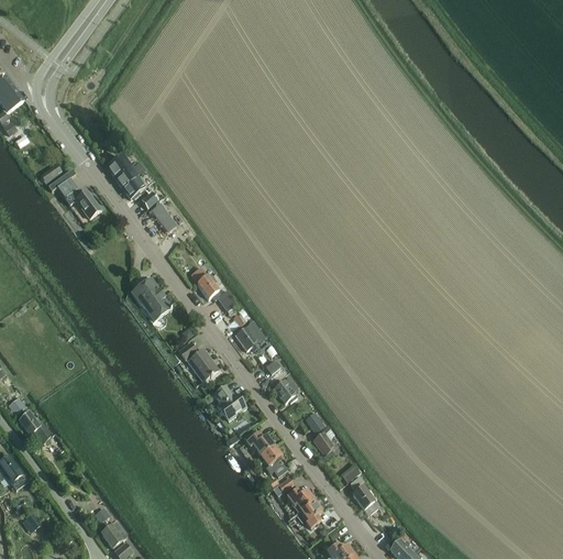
[(0,100),(3,106),(1,108),(3,110),(0,111),(0,121),(1,123),(2,122),(9,133),(18,128),(12,120),(9,122),(7,119),(9,117),(4,111),(7,110),(8,111),(24,98),(7,75),(0,79),(0,100)]
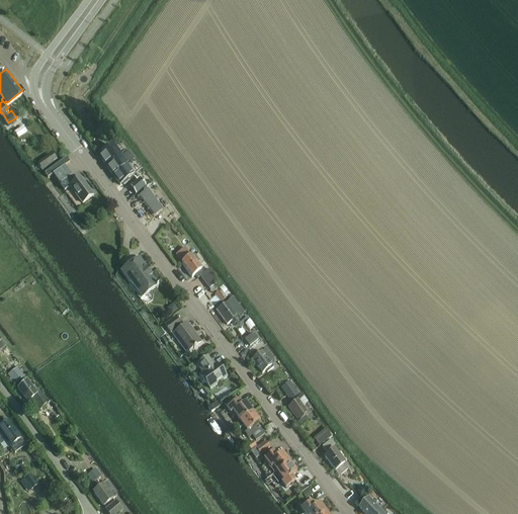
[(82,111),(89,123),(95,119),(88,108),(82,111)]
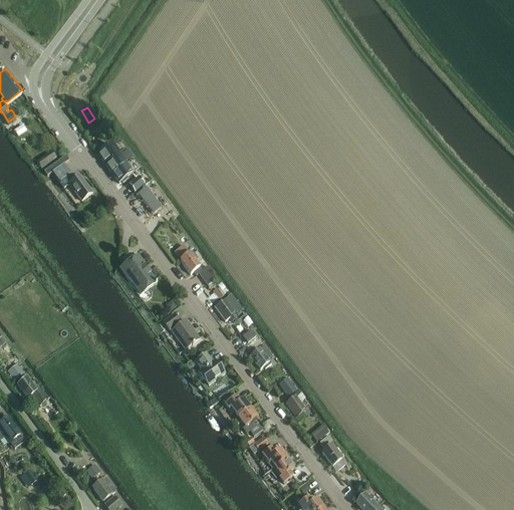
[(102,147),(97,151),(105,162),(106,162),(112,171),(126,161),(125,160),(132,155),(133,154),(127,147),(122,149),(119,152),(111,141),(102,147)]
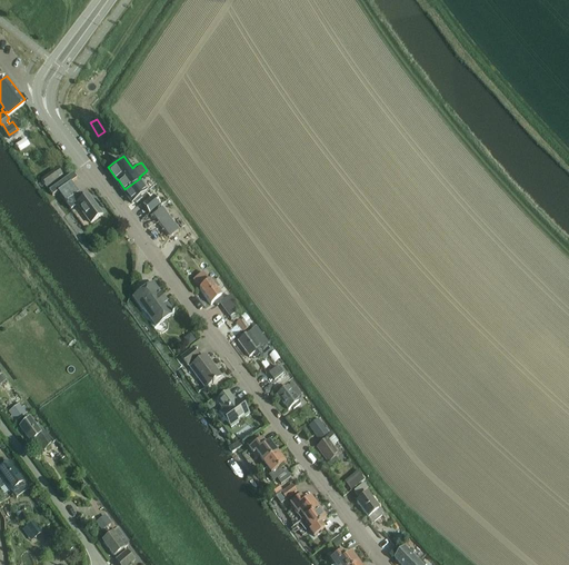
[(59,166),(45,177),(48,184),(63,172),(59,166)]
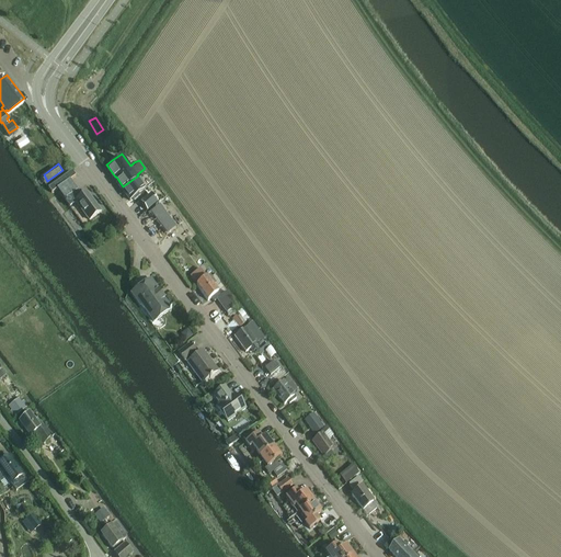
[(71,167),(48,184),(52,189),(76,171),(71,167)]
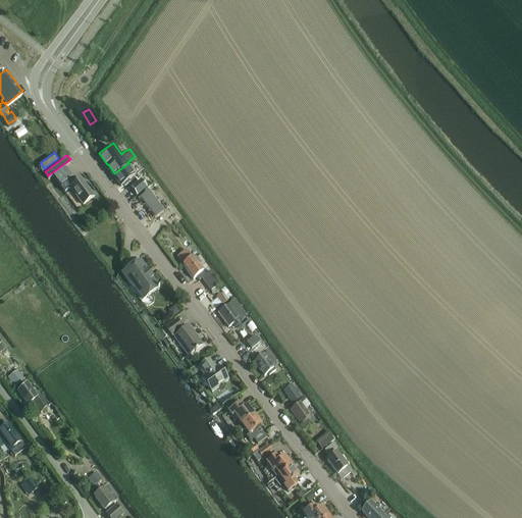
[(128,163),(114,173),(121,183),(123,180),(125,183),(129,178),(131,177),(129,175),(134,172),(143,166),(137,158),(128,163)]
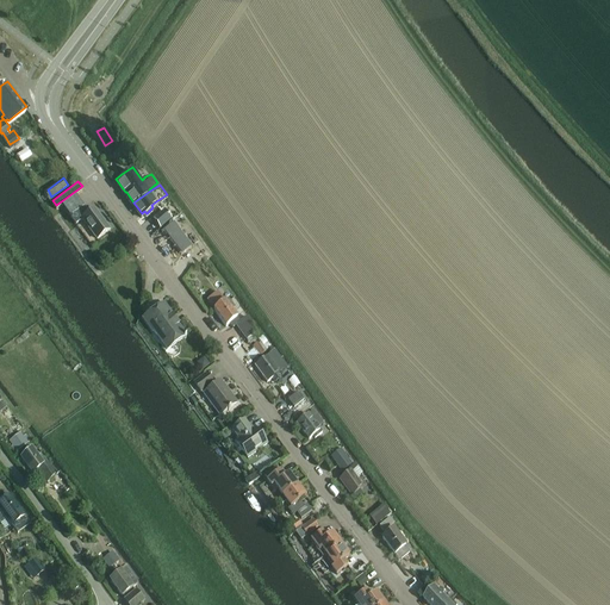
[(83,203),(70,212),(76,220),(82,216),(97,235),(110,225),(94,205),(89,209),(83,203)]
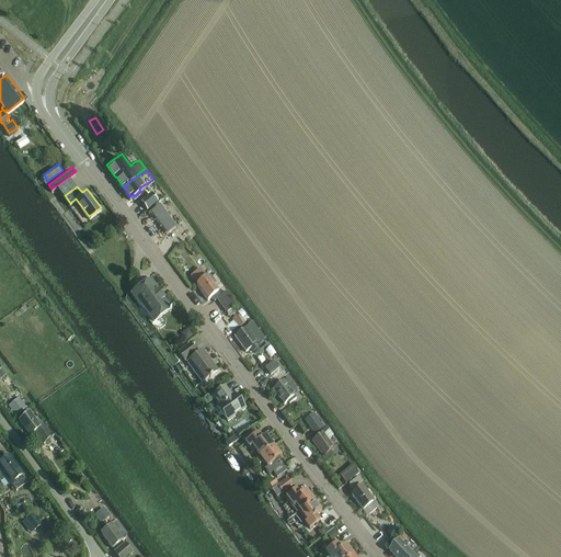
[(151,191),(141,199),(146,205),(147,207),(158,200),(157,197),(151,191)]
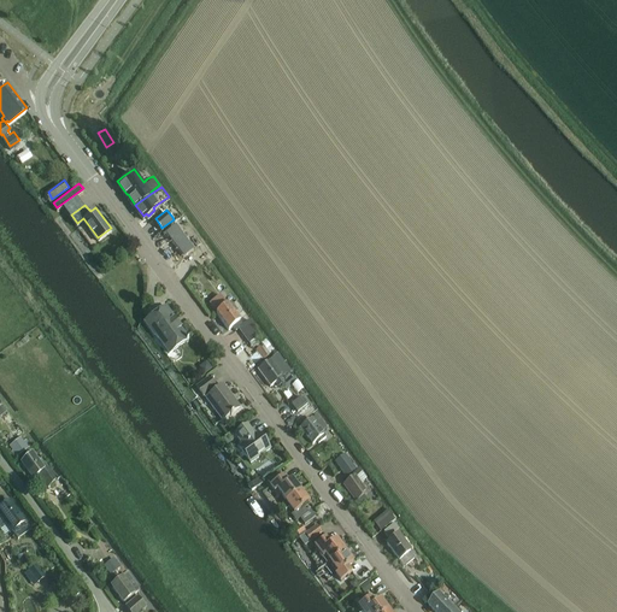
[(166,230),(183,253),(184,254),(194,247),(176,223),(166,230)]
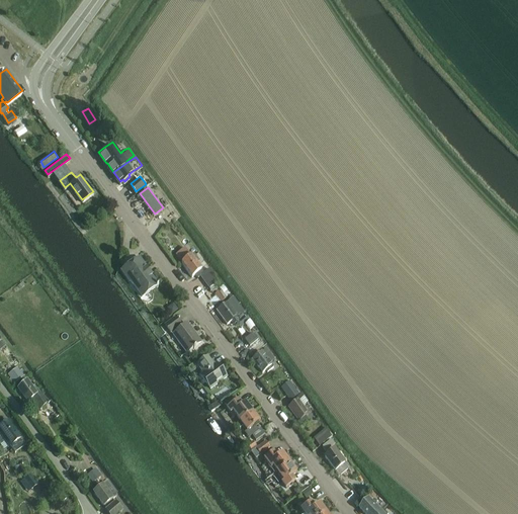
[(182,246),(175,251),(181,259),(192,273),(194,271),(196,274),(199,272),(208,284),(218,278),(208,266),(203,270),(201,266),(195,259),(197,257),(194,252),(192,254),(190,253),(184,244),(182,246)]
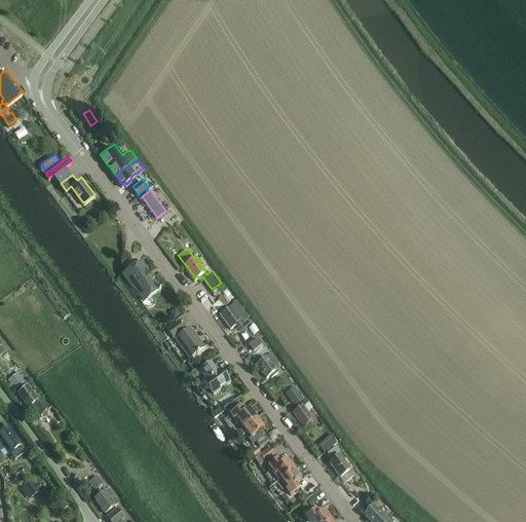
[(160,286),(152,273),(141,258),(123,270),(132,282),(133,282),(144,297),(160,286)]
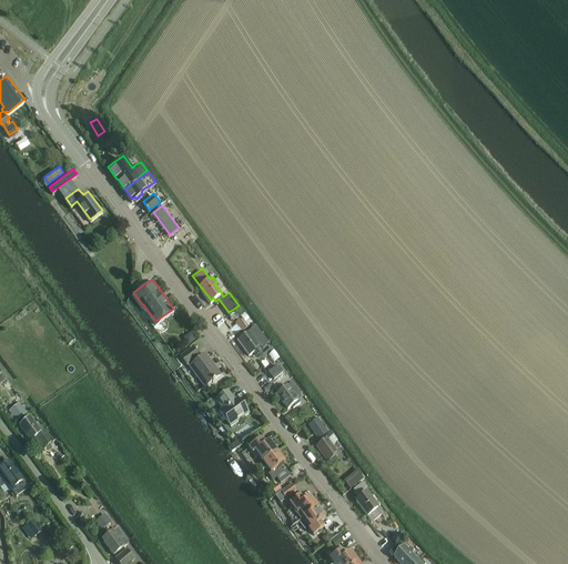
[(236,319),(242,328),(249,323),(243,314),(236,319)]
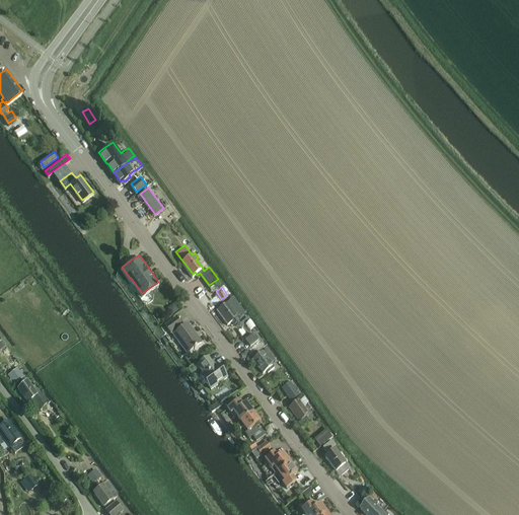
[(226,301),(217,307),(227,321),(232,317),(236,314),(241,310),(231,297),(226,301)]
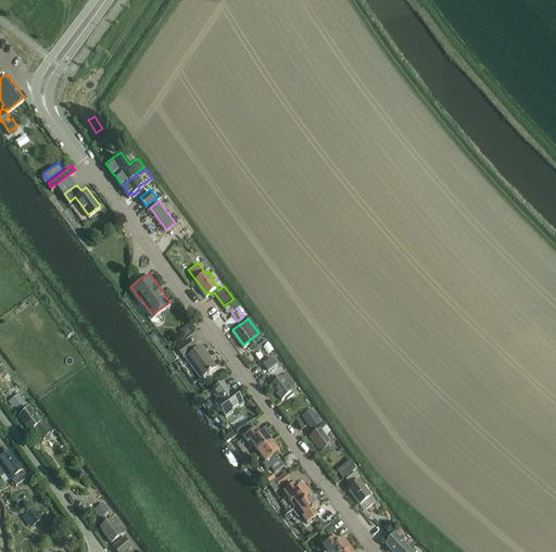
[(187,323),(180,327),(185,335),(192,329),(187,323)]
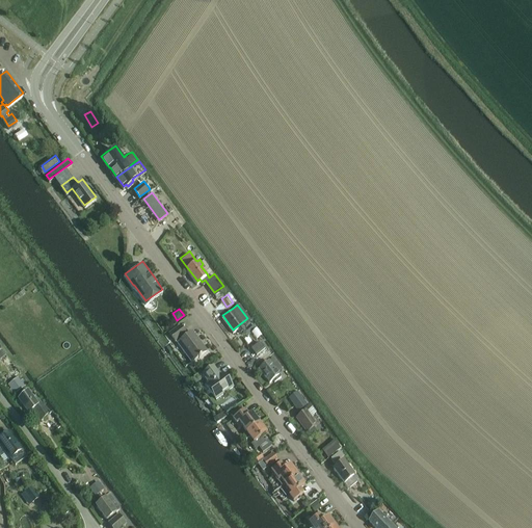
[(169,331),(175,338),(186,331),(180,322),(169,331)]
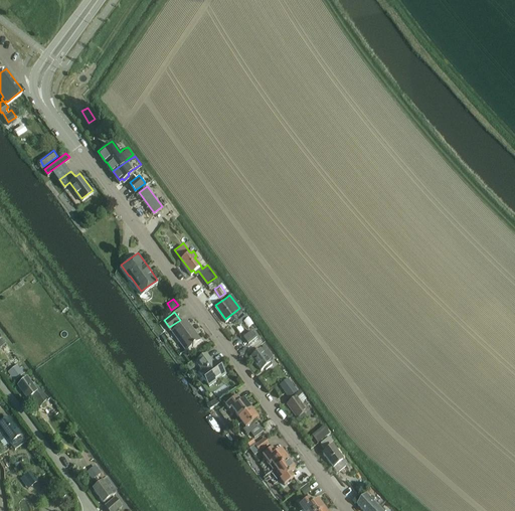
[(185,347),(200,337),(186,318),(172,329),(185,347)]
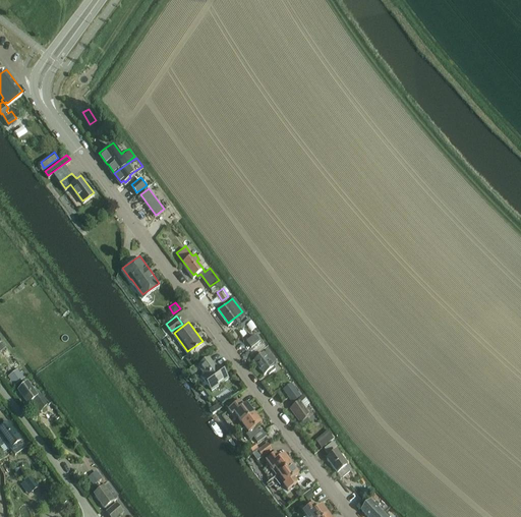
[(254,331),(246,338),(251,345),(259,338),(254,331)]
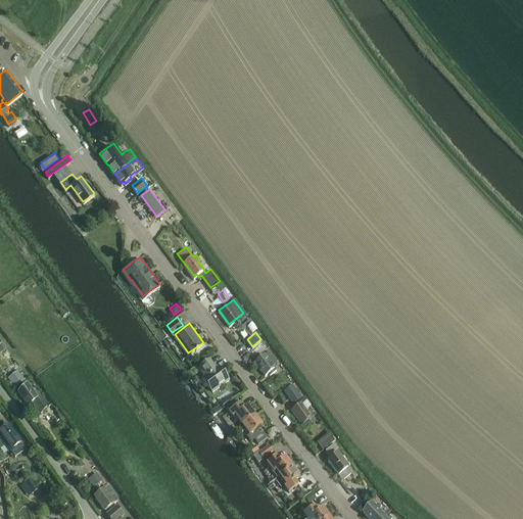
[(264,351),(254,359),(265,372),(268,370),(270,372),(276,368),(274,365),(273,363),(277,360),(269,348),(264,351)]
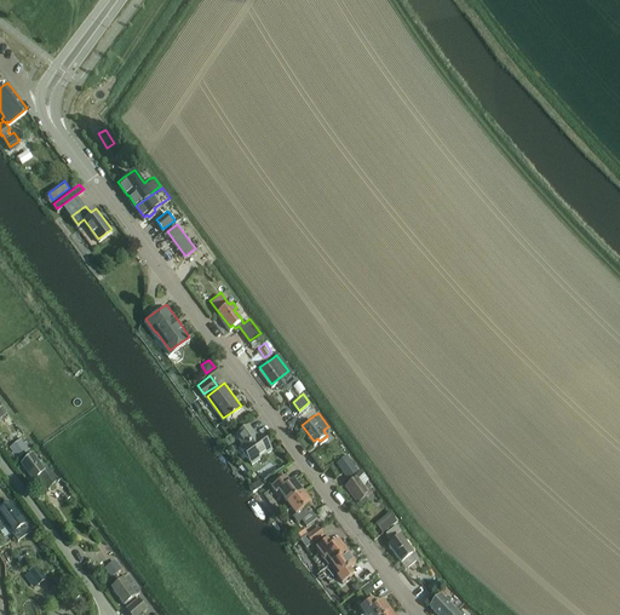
[(240,446),(246,453),(252,461),(271,447),(259,431),(257,434),(248,423),(236,431),(244,442),(240,446)]
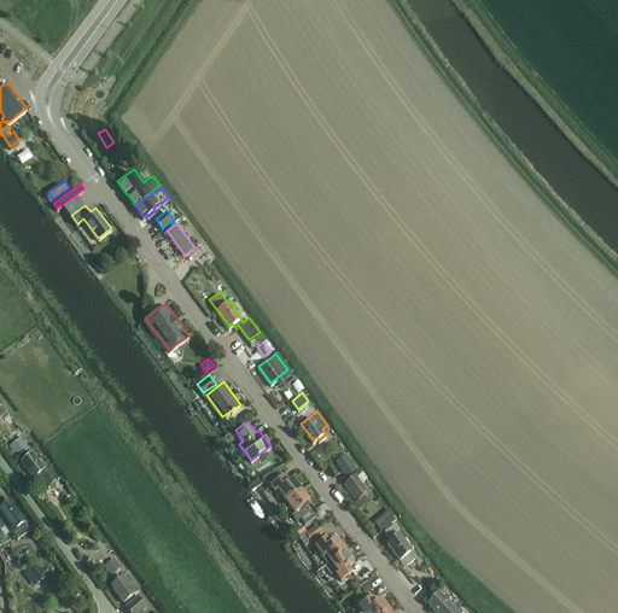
[(228,431),(221,437),(225,442),(233,437),(228,431)]
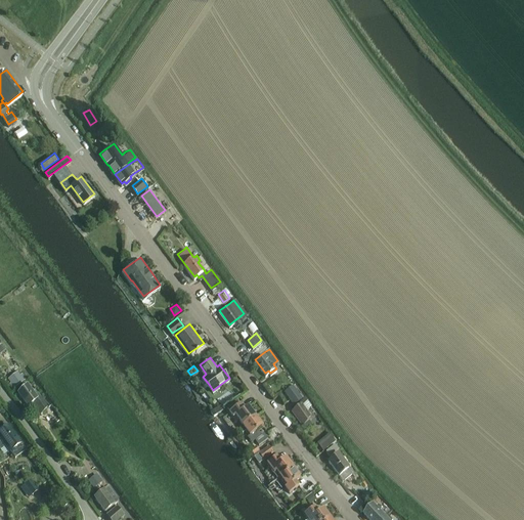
[(12,378),(10,380),(13,384),(23,378),(19,374),(17,372),(11,377),(12,378)]
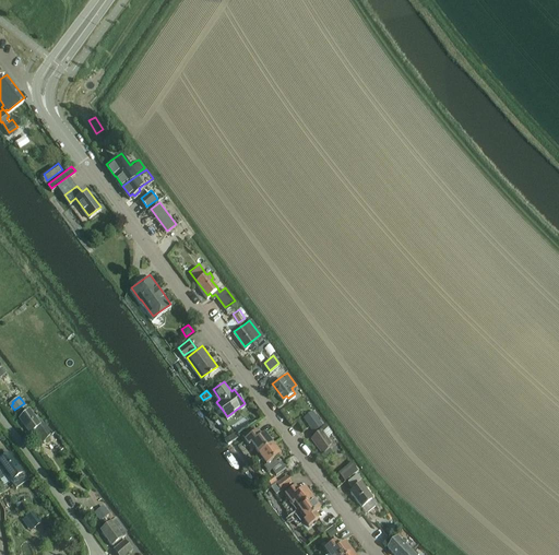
[(43,439),(46,437),(47,439),(51,436),(50,434),(42,422),(44,421),(40,416),(39,416),(37,413),(34,415),(28,409),(19,415),(30,430),(34,427),(43,439)]
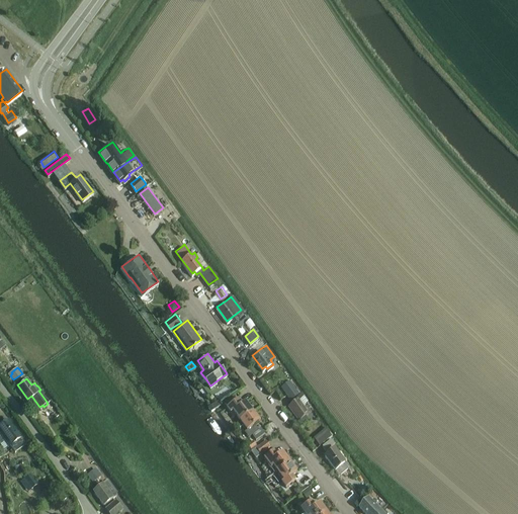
[(281,384),(286,392),(290,397),(298,391),(289,378),(281,384)]
